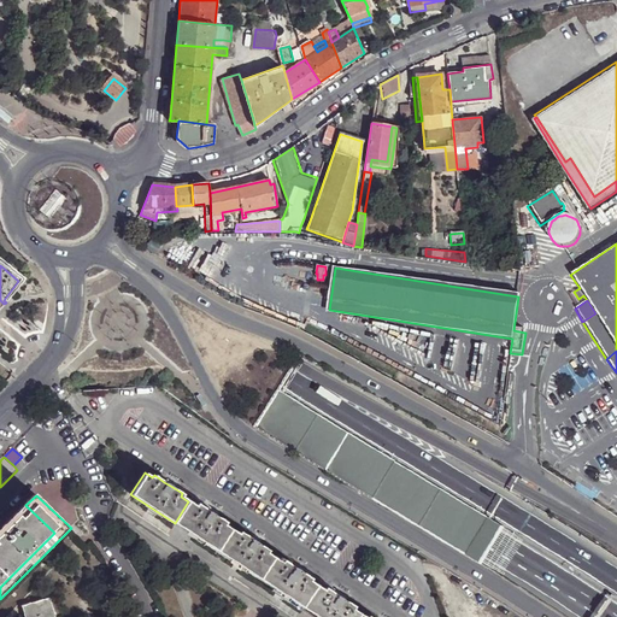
[(175,523),(189,534),(206,510),(197,503),(195,505),(188,501),(175,523)]
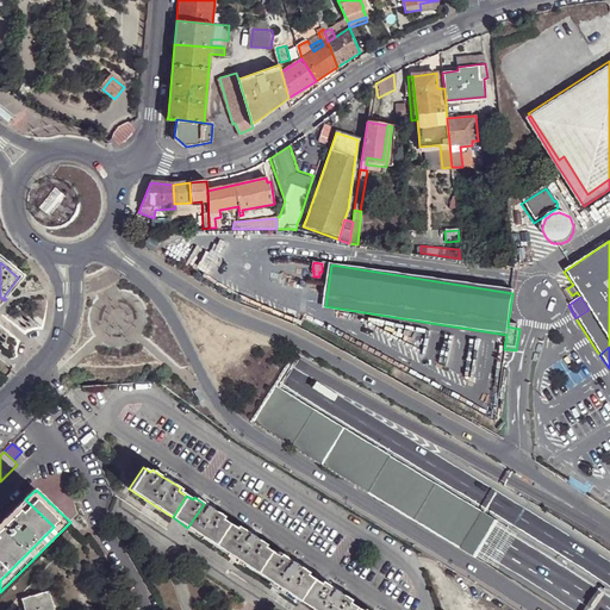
[(0,526),(0,580),(54,527),(25,499),(0,526)]
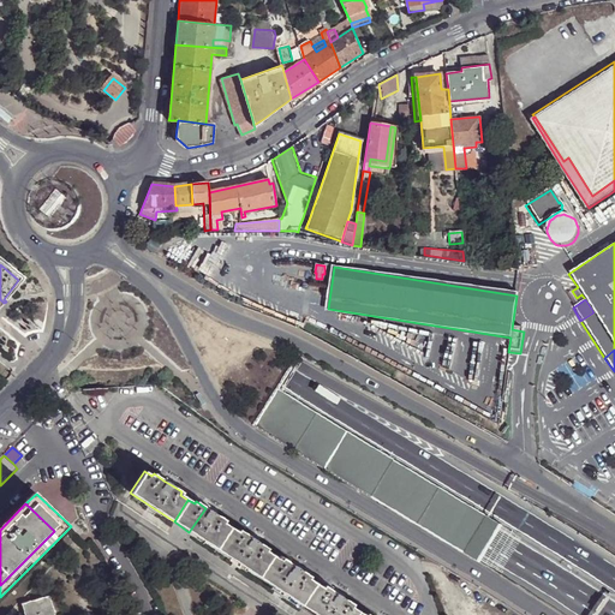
[(189,532),(302,605),(316,584),(309,578),(309,575),(300,569),(291,563),(278,555),(276,557),(266,550),(267,548),(257,542),(249,537),(238,529),(237,532),(224,523),(225,520),(215,513),(206,508),(189,532)]
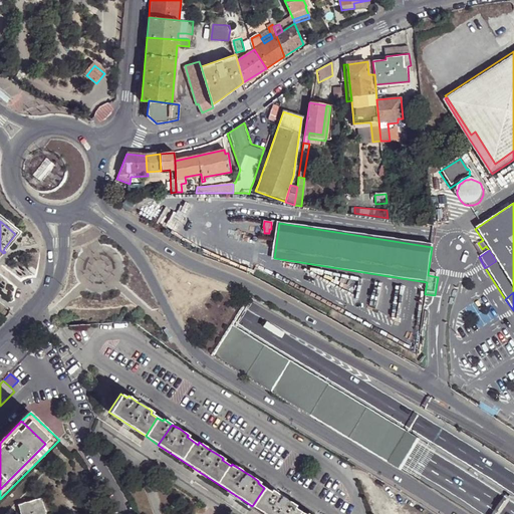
[(252,506),(263,513),(265,513),(278,495),(270,489),(269,491),(264,488),(252,506)]
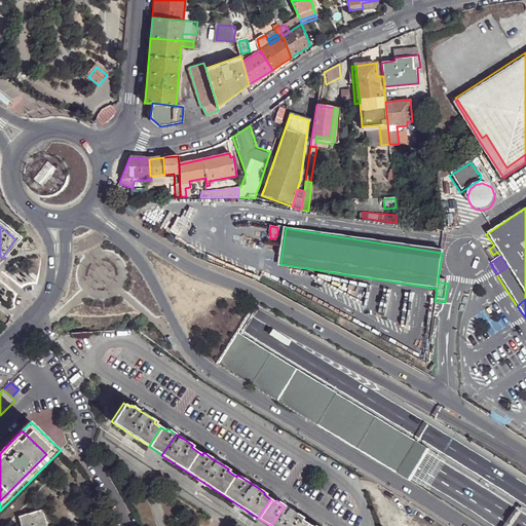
[(285,506),(271,525),(314,525),(313,525),(311,525),(309,525),(300,519),(301,517),(293,511),(285,506)]
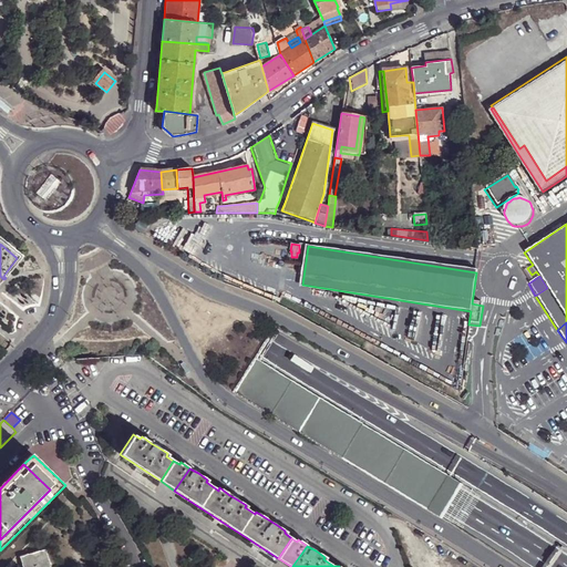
[(51,566),(47,548),(24,555),(27,566),(51,566)]
